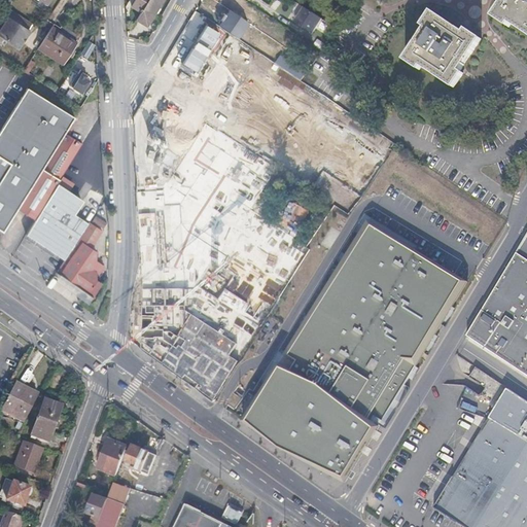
[(137,0),(133,8),(140,13),(147,0),(137,0)]
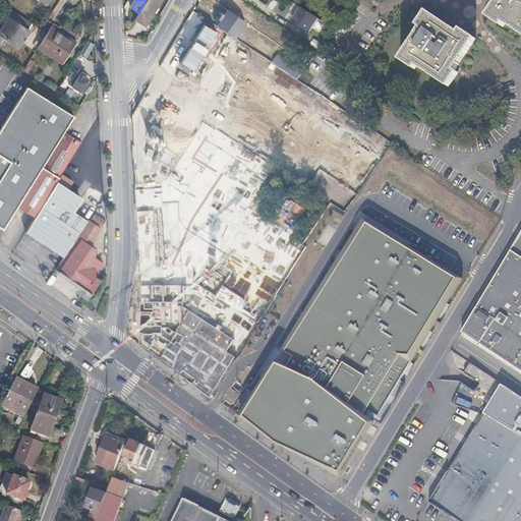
[(148,0),(136,20),(147,26),(161,0),(148,0)]
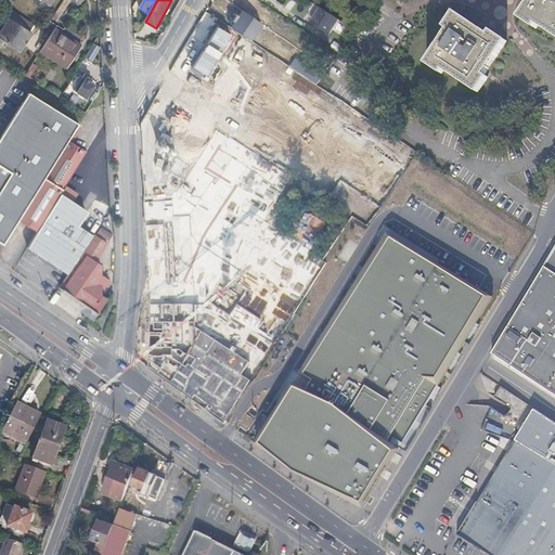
[(554,0),(533,0),(521,21),(536,30),(539,25),(554,36),(554,0)]
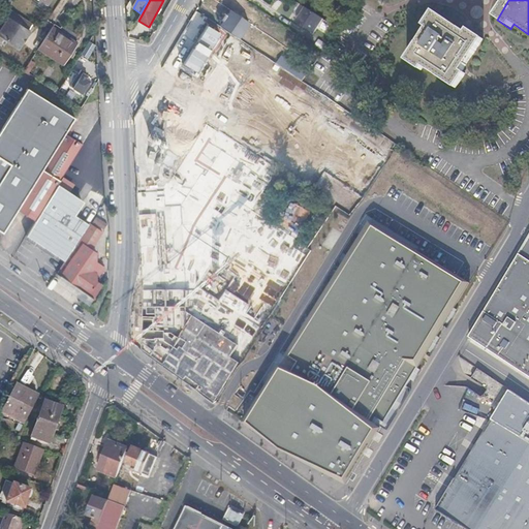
[(322,20),(305,8),(296,22),(314,34),(322,20)]
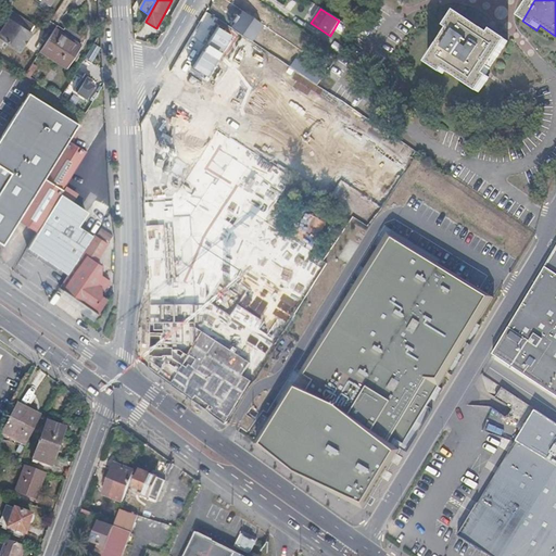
[(455,15),(445,30),(450,33),(428,67),(442,77),(444,74),(476,93),(485,78),(481,75),(503,41),(489,32),(485,35),(455,15)]
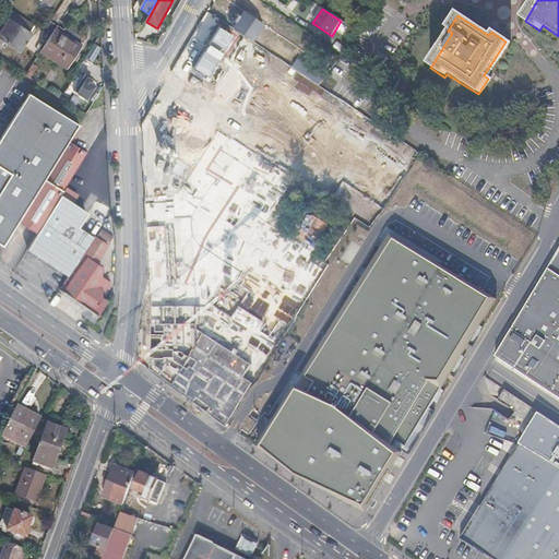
[(145,117),(144,181),(175,179),(173,122),(229,30),(211,16),(145,117)]
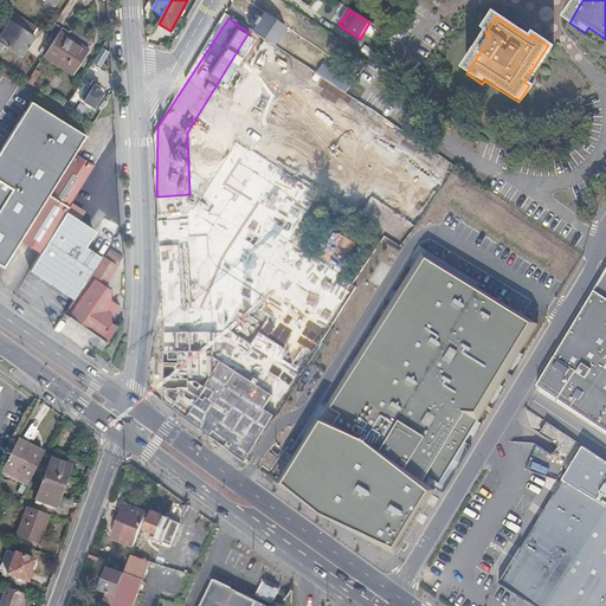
[(0,43),(23,57),(34,37),(10,21),(0,37),(0,43)]
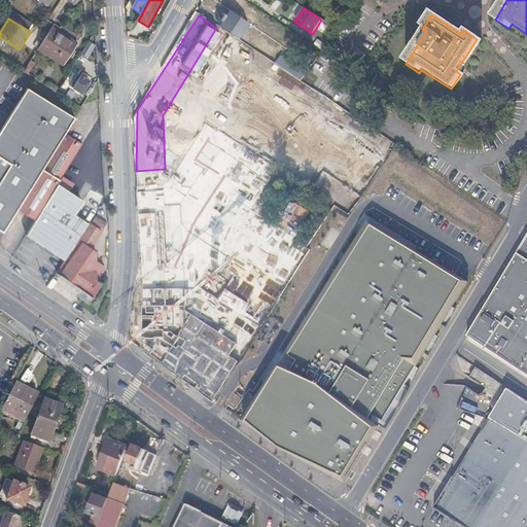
[(75,42),(55,28),(41,47),(63,61),(75,42)]
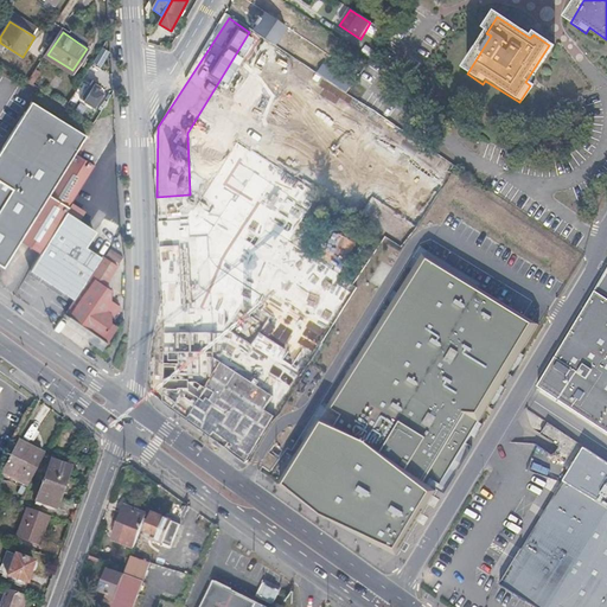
[(249,32),(262,44),(264,39),(257,33),(249,32)]
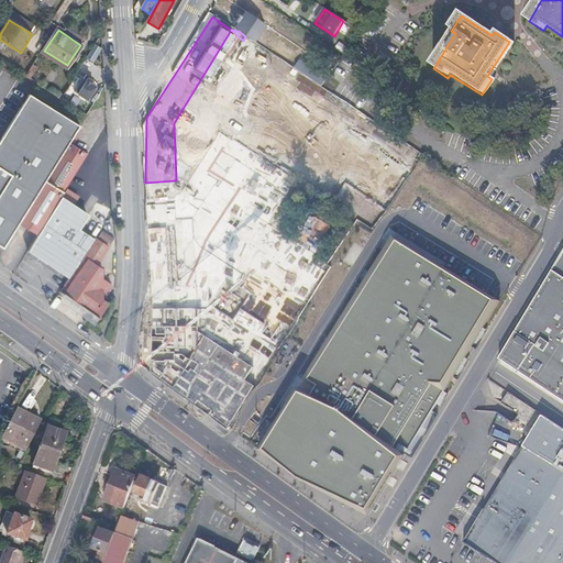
[(284,54),(290,43),(275,32),(268,43),(284,54)]
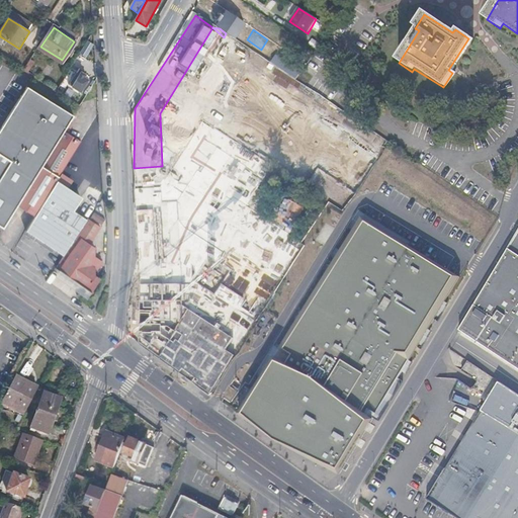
[(277,68),(284,73),(288,67),(280,62),(277,68)]
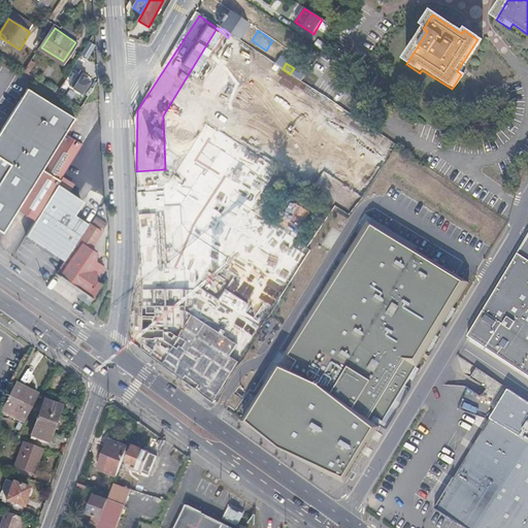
[(294,68),(290,74),(298,79),(303,83),(306,77),(294,68)]
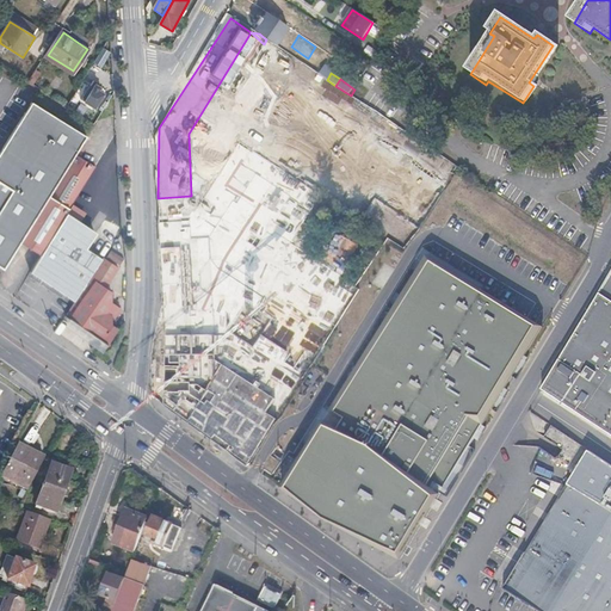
[(104,96),(84,82),(75,96),(96,109),(104,96)]
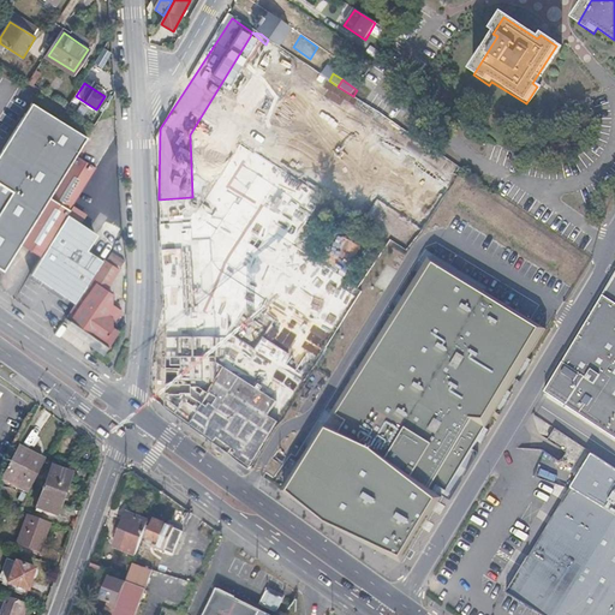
[(35,106),(9,148),(0,160),(0,270),(5,274),(22,248),(77,157),(88,141),(35,106)]
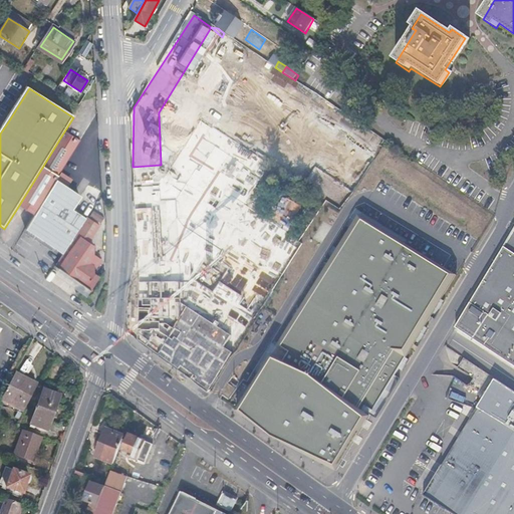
[(161,185),(131,186),(137,342),(207,394),(302,246),(245,208),(271,164),(200,119),(161,185)]
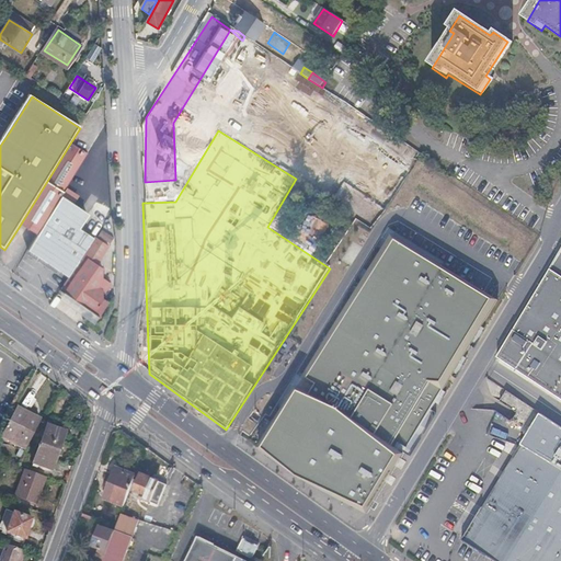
[(37,237),(61,196),(63,195),(88,153),(70,144),(20,226),(37,237)]
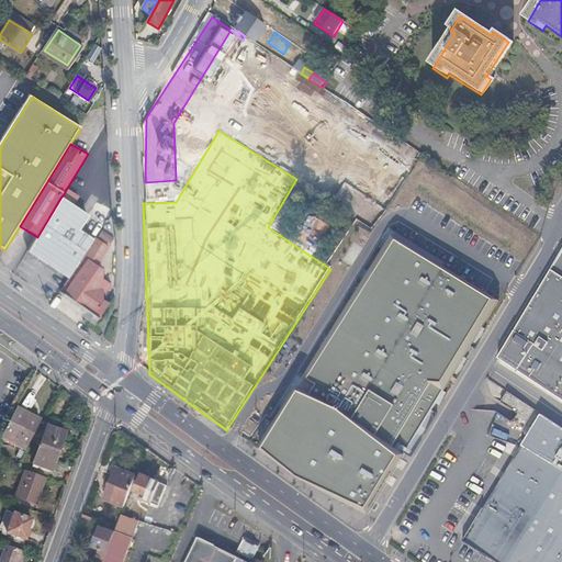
[(62,197),(37,237),(29,253),(69,280),(96,239),(81,229),(91,215),(62,197)]
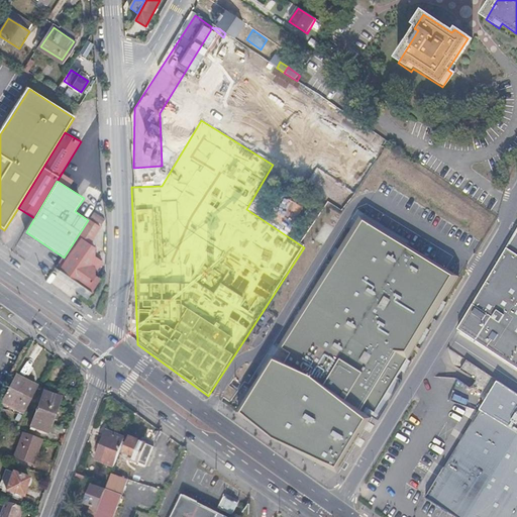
[(88,220),(64,257),(57,269),(93,294),(101,282),(96,278),(96,271),(98,272),(103,264),(97,260),(97,248),(92,244),(102,229),(88,220)]
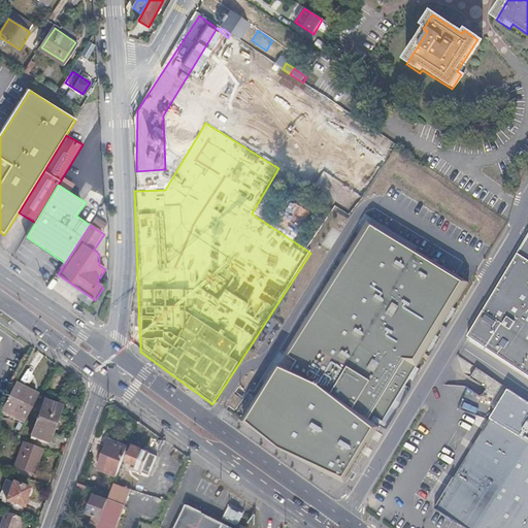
[(463,283),(371,226),(250,416),(281,447),(345,472),(463,283)]
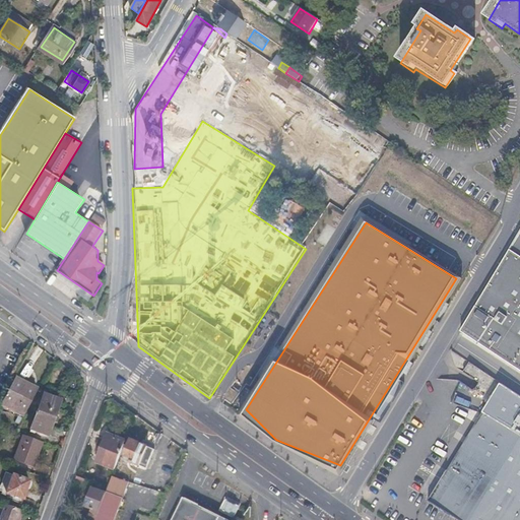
[(519,256),(519,230),(509,249),(519,256)]
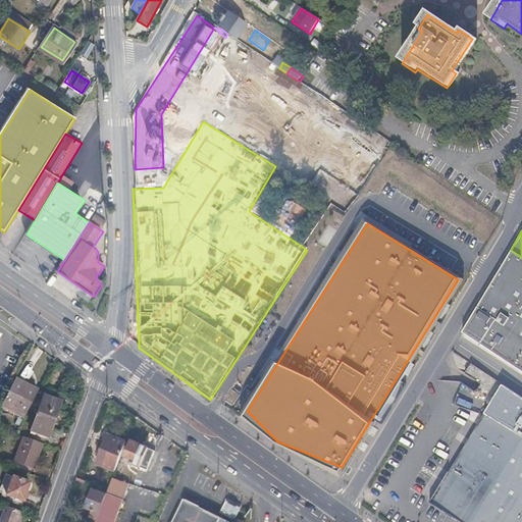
[(521,257),(511,250),(462,332),(521,371),(521,257)]
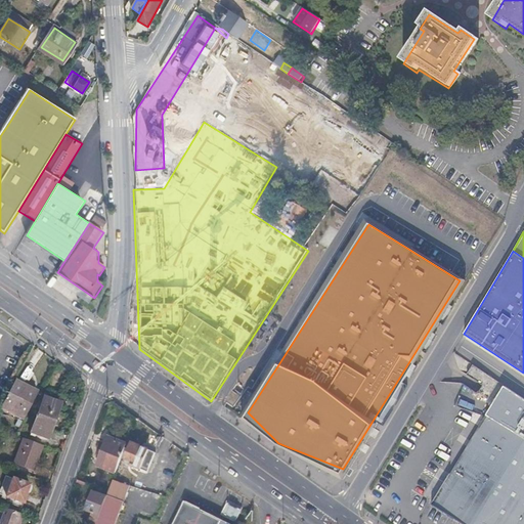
[(1,408),(25,420),(38,393),(14,381),(1,408)]
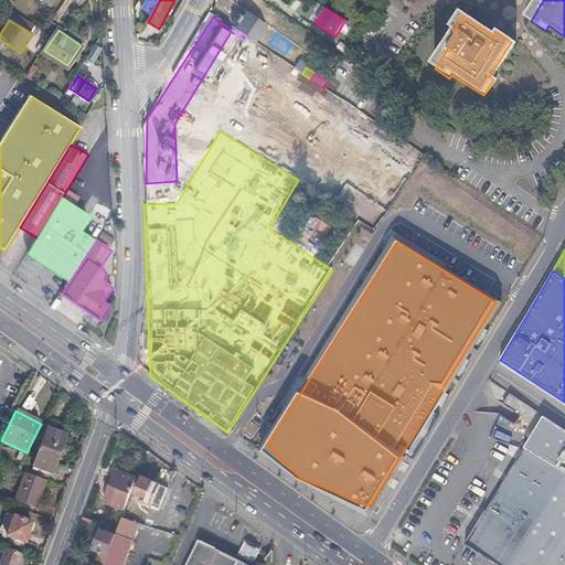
[(466,544),(498,564),(564,564),(564,432),(545,418),(466,544)]
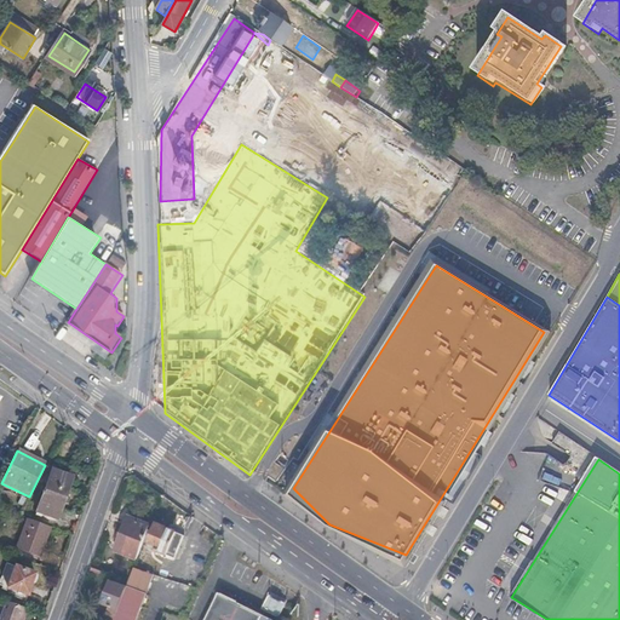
[(56,520),(72,478),(51,470),(34,511),(56,520)]
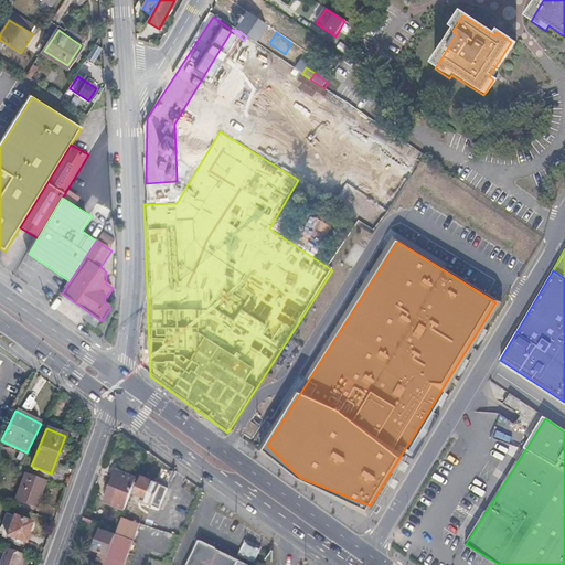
[(106,502),(127,510),(138,480),(118,472),(106,502)]
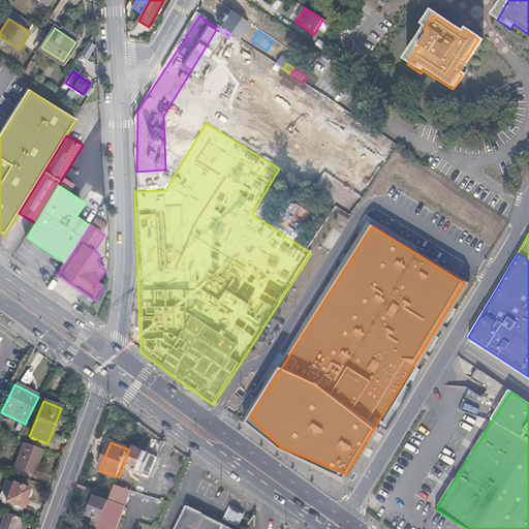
[(25,447),(20,462),(33,467),(39,454),(25,447)]
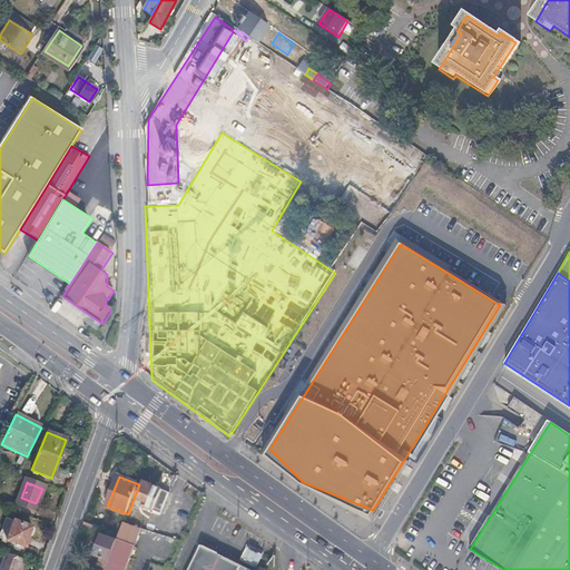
[(146,483),(136,505),(163,516),(170,493),(146,483)]
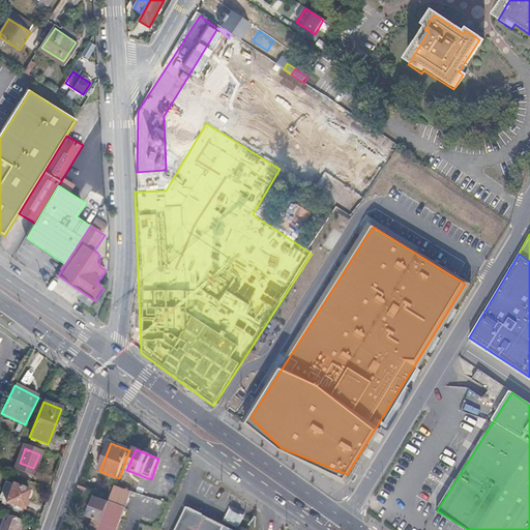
[(116,486),(111,499),(109,505),(99,529),(127,529),(141,496),(116,486)]
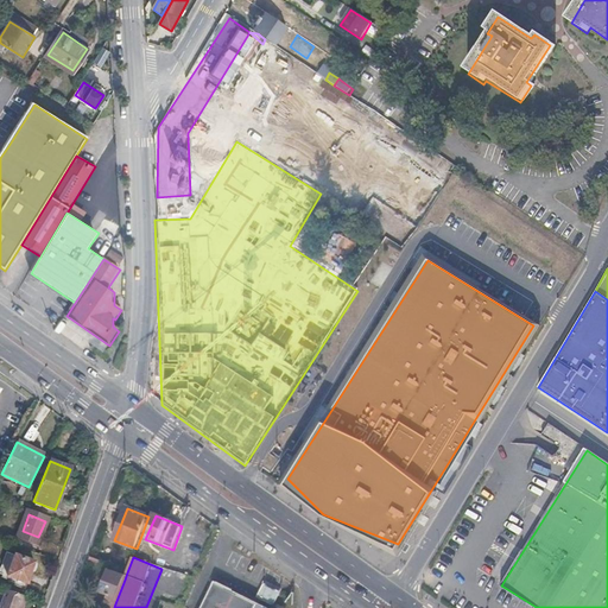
[(17,558),(8,578),(26,586),(35,565),(17,558)]
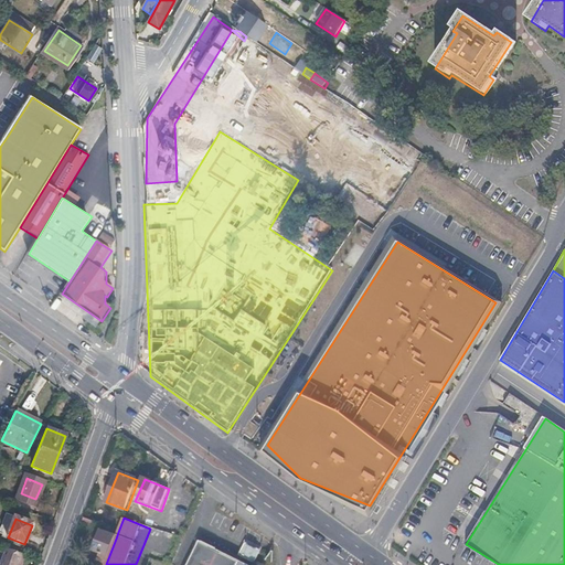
[(93,528),(94,523),(84,519),(83,524),(93,528)]
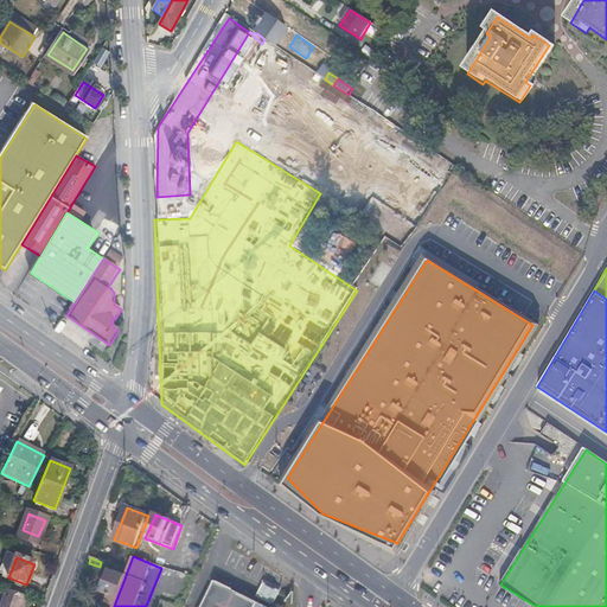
[(106,606),(114,606),(125,579),(110,573),(103,590),(112,593),(106,606)]
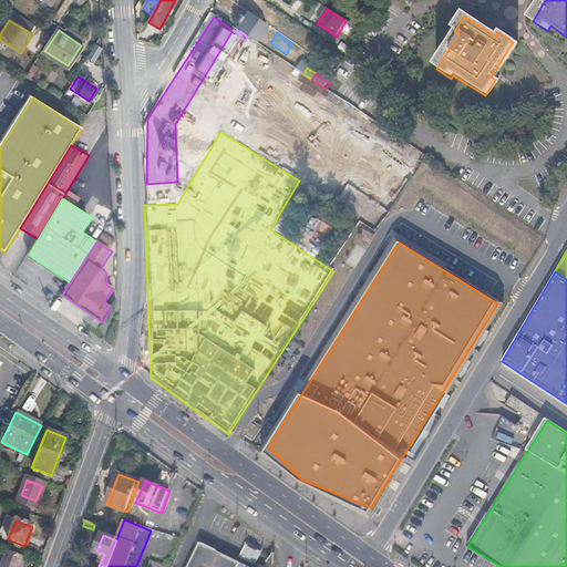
[(253,566),(200,540),(186,566),(253,566)]
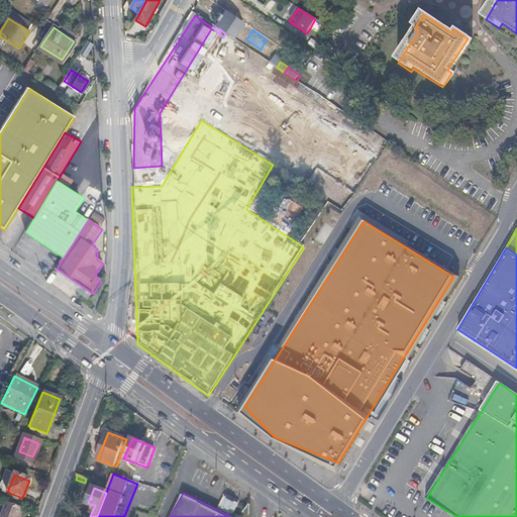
[(0,515),(0,516),(18,516),(22,509),(5,503),(0,515)]
